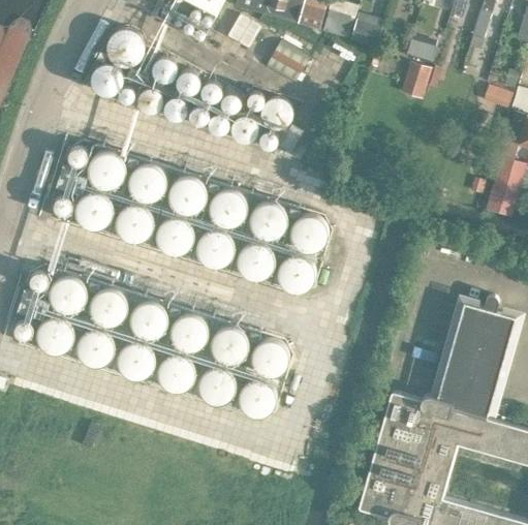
[(185,0),(218,17),(225,0),(185,0)]
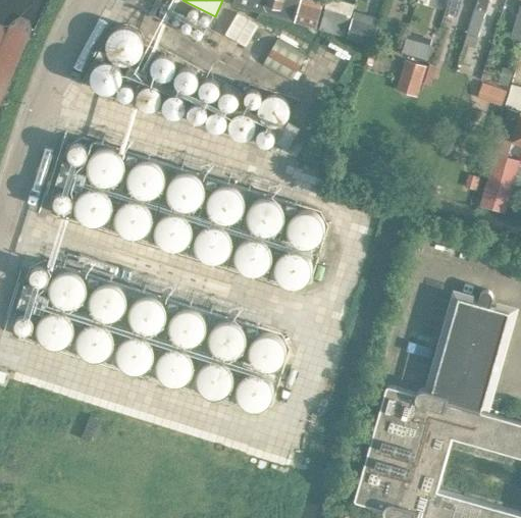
[(236,0),(235,7),(261,13),(263,14),(266,0),(236,0)]
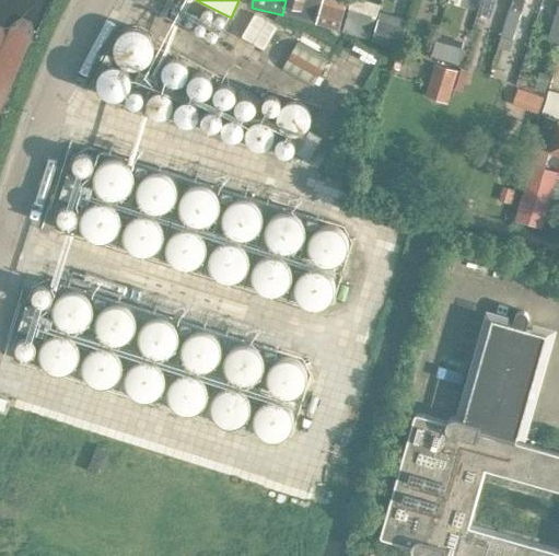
[(286,0),(282,15),(314,26),(321,0),(286,0)]
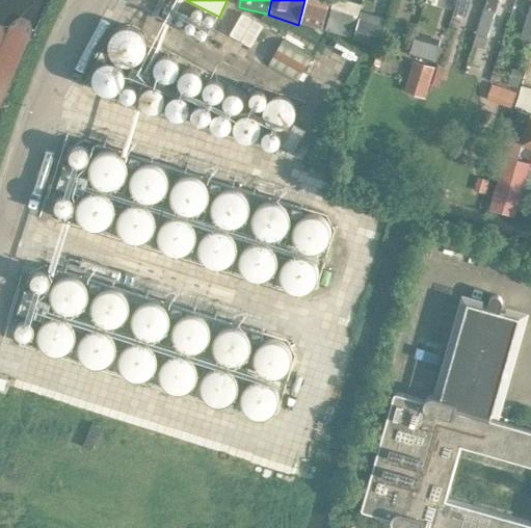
[(463,18),(469,1),(472,2),(472,0),(458,0),(454,15),(463,18)]
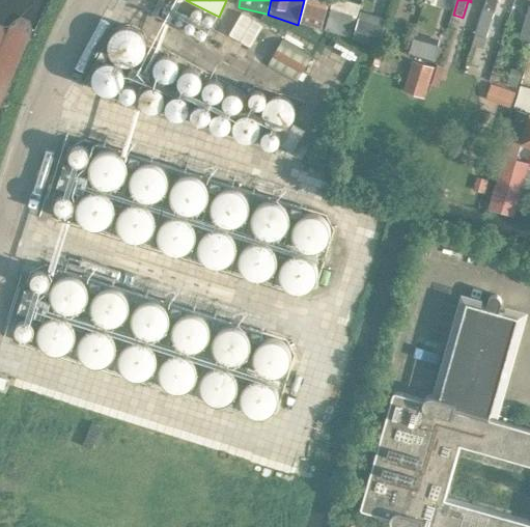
[(475,37),(486,40),(495,15),(499,0),(507,0),(511,1),(511,0),(486,0),(483,11),(475,37)]
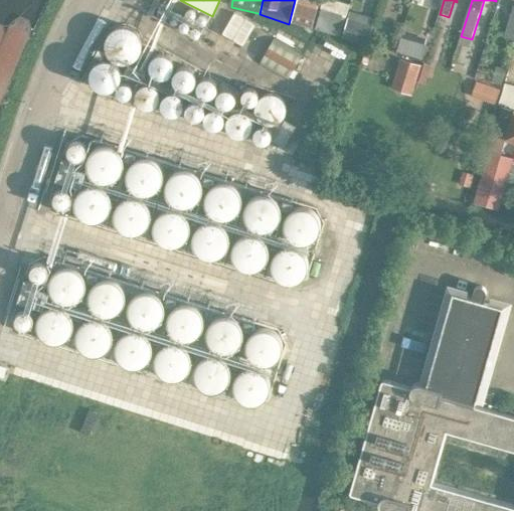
[(303,2),(295,26),(311,31),(319,7),(303,2)]
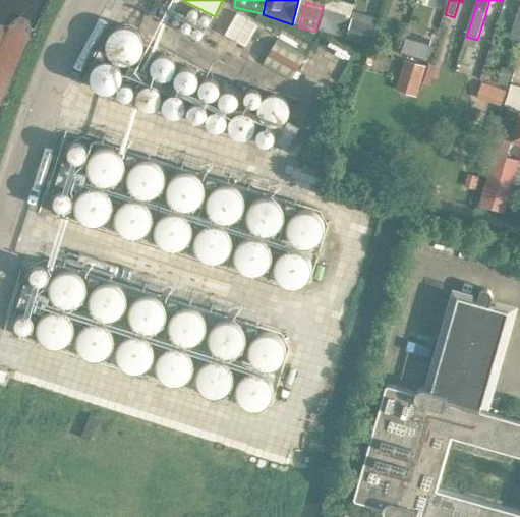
[(190,9),(187,11),(186,14),(188,17),(192,18),(195,16),(196,12),(194,9),(190,9)]
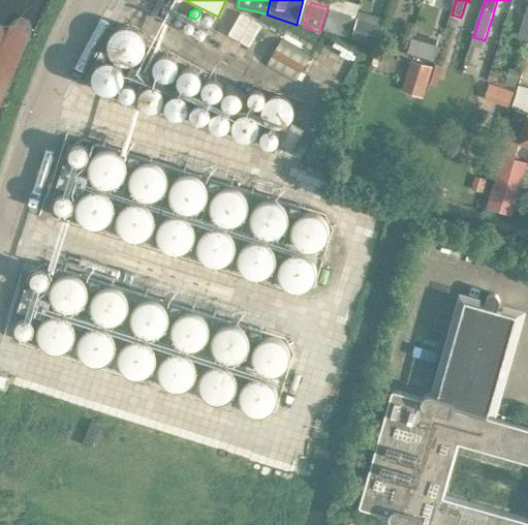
[(527,11),(518,41),(527,44),(527,11)]
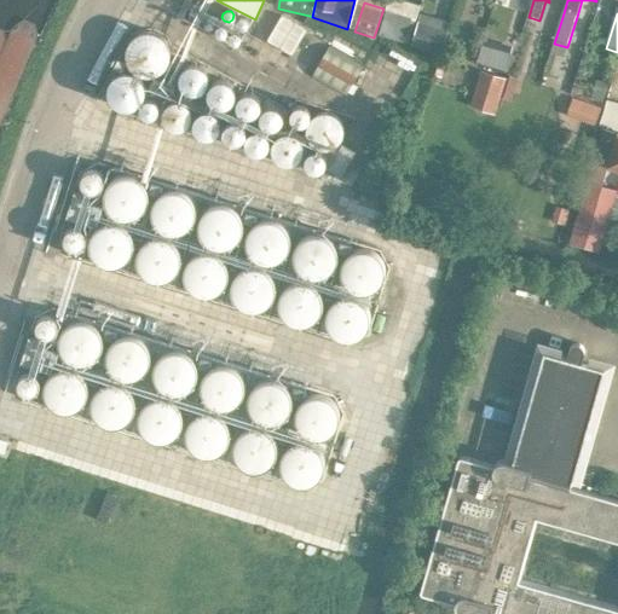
[(379,38),(396,44),(403,21),(386,15),(379,38)]
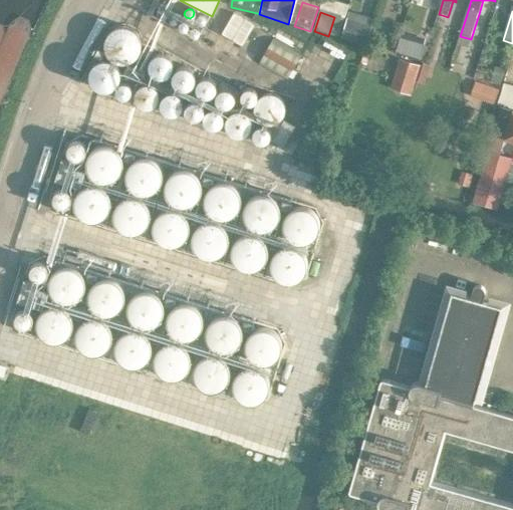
[(224,36),(245,46),(256,25),(235,14),(224,36)]
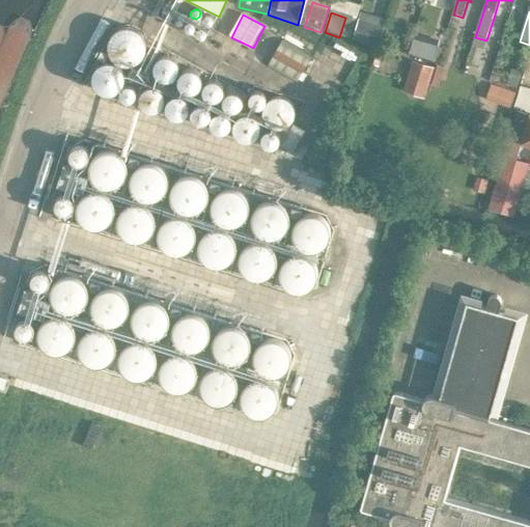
[(352,40),(377,49),(385,23),(360,15),(352,40)]
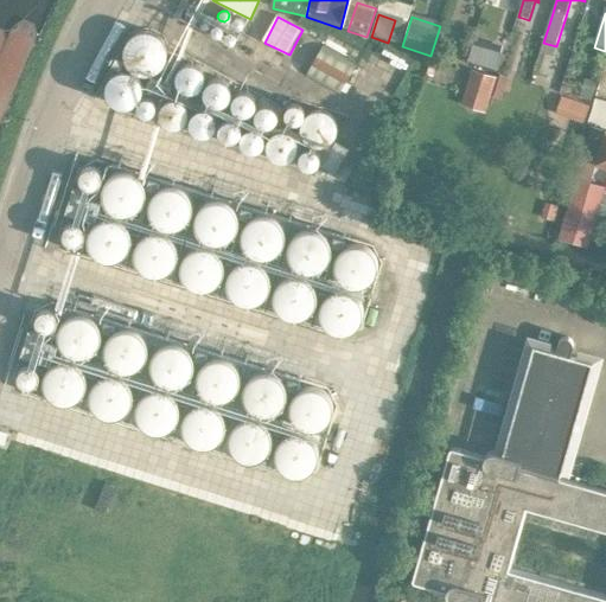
[(237,18),(234,21),(233,25),(235,29),(240,30),(243,27),(243,23),(241,19),(237,18)]
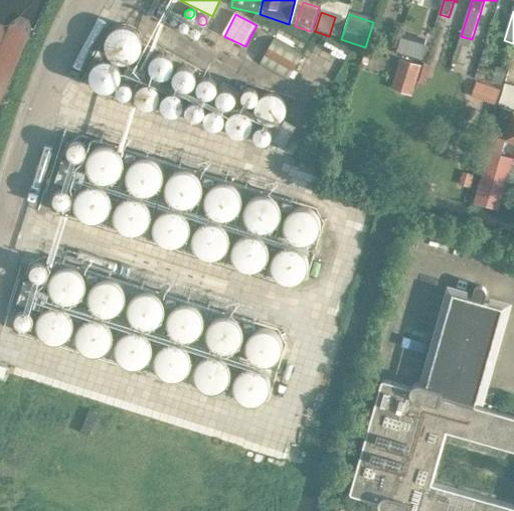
[(173,16),(170,18),(169,22),(171,25),(175,26),(178,24),(179,20),(177,17),(173,16)]
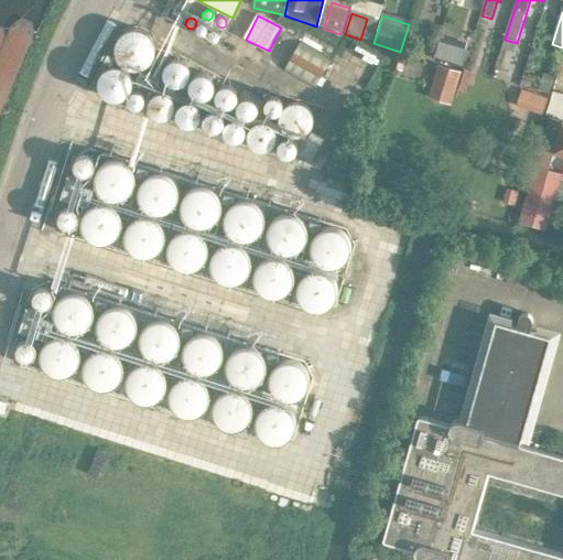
[(201,25),(197,28),(197,31),(199,34),(203,35),(206,33),(207,29),(205,25),(201,25)]
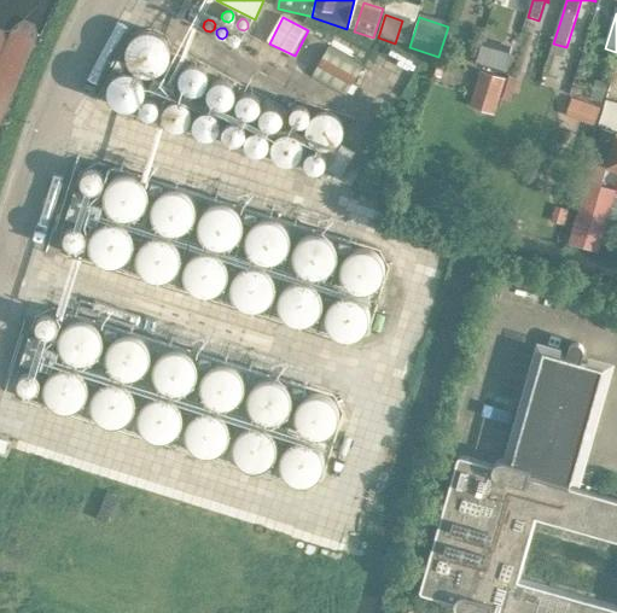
[(131,42),(127,52),(127,62),(131,71),(139,77),(149,79),(158,76),(167,70),(170,62),(170,51),(166,42),(158,36),(149,34),(138,36),(131,42)]
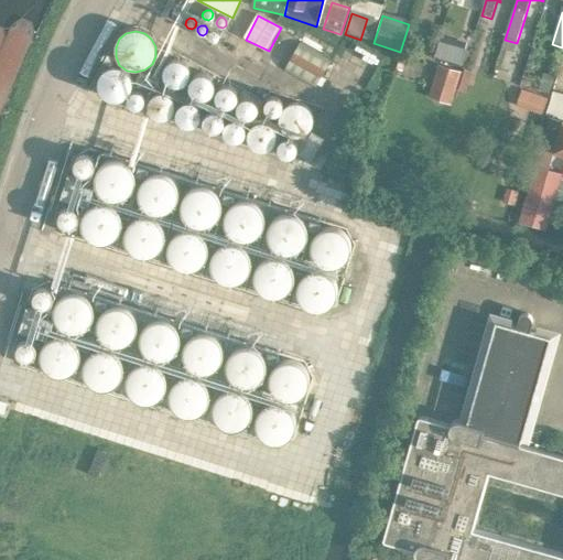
[(213,31),(209,34),(208,38),(210,41),(215,42),(218,40),(218,35),(216,32),(213,31)]
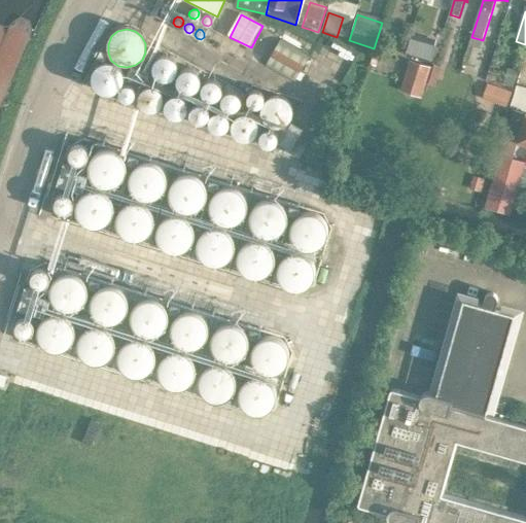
[(414,36),(407,57),(431,64),(437,44),(414,36)]
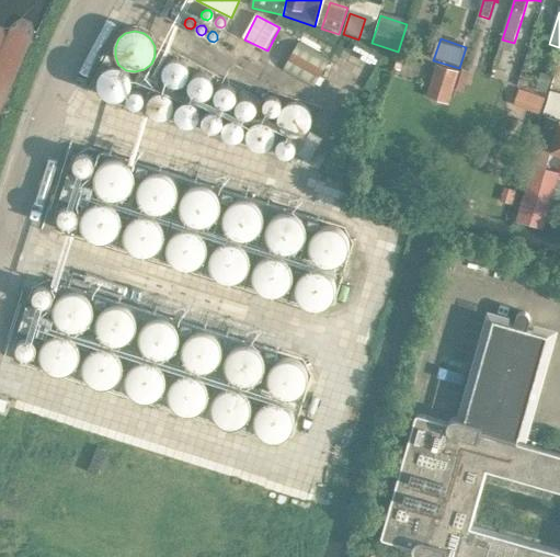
[(313,92),(330,61),(299,44),(282,75),(313,92)]
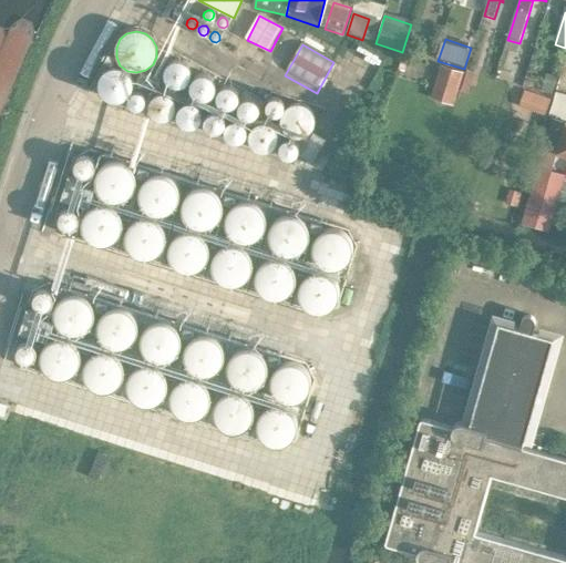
[(165,71),(164,78),(166,82),(170,86),(178,89),(184,88),(189,82),(191,74),(189,68),(182,62),(175,62),(168,64),(165,71)]
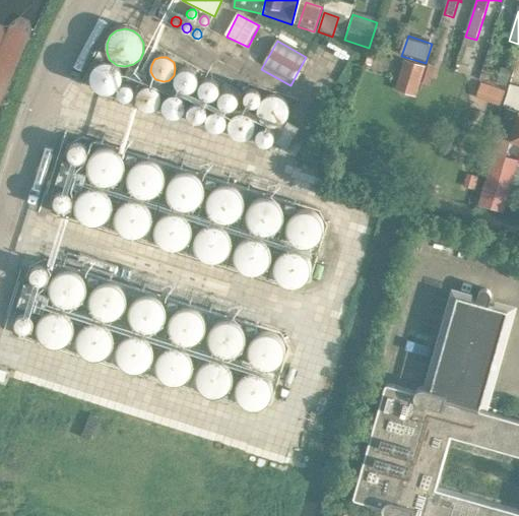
[(91,72),(90,81),(94,89),(103,93),(112,93),(119,87),(122,79),(120,71),(114,64),(106,62),(98,65),(91,72)]
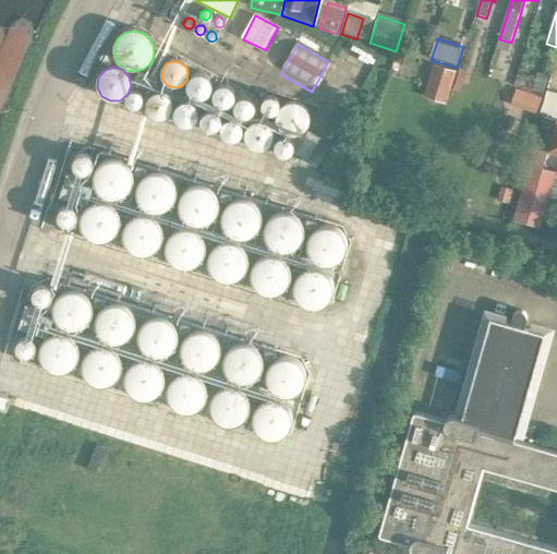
[(447,107),(457,73),(434,67),(423,99),(447,107)]
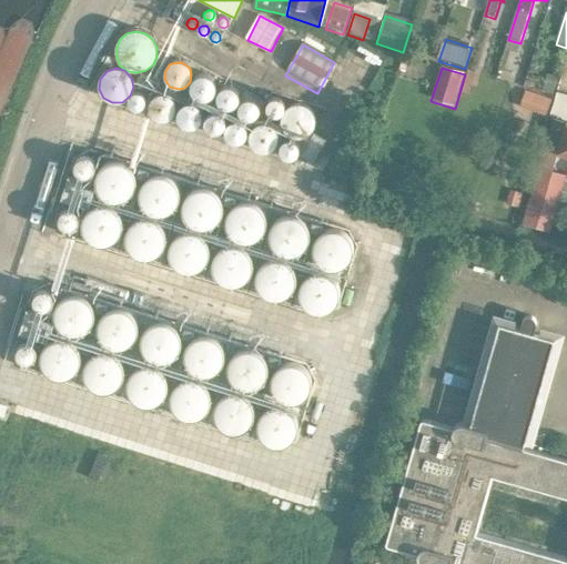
[(462,94),(468,97),(475,74),(468,72),(462,94)]
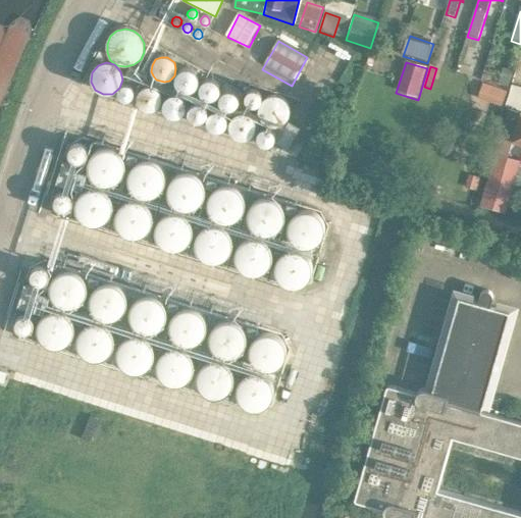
[(176,76),(175,83),(178,89),(183,92),(189,93),(195,91),(198,86),(199,81),(197,74),(193,70),(187,69),(180,72),(176,76)]
